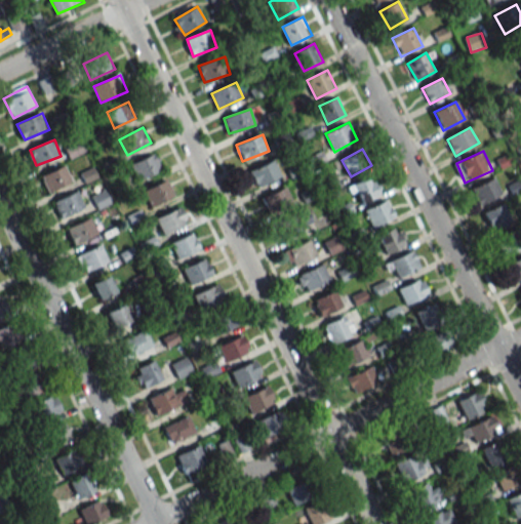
[(164,168),(155,153),(131,166),(141,182),(164,168)]
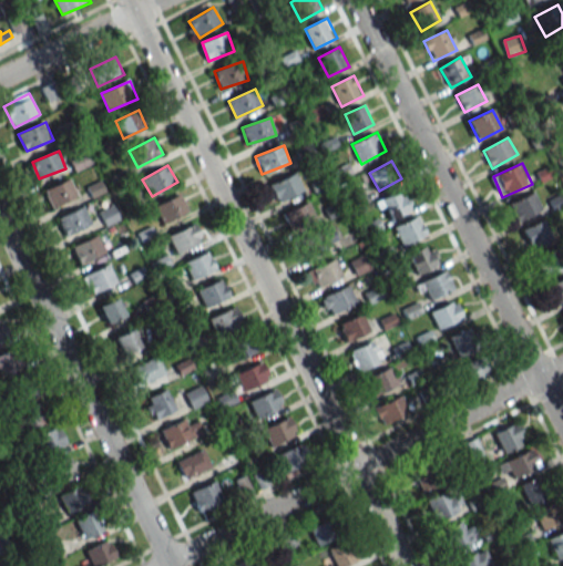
[(278,203),(306,189),(298,173),(270,186),(278,203)]
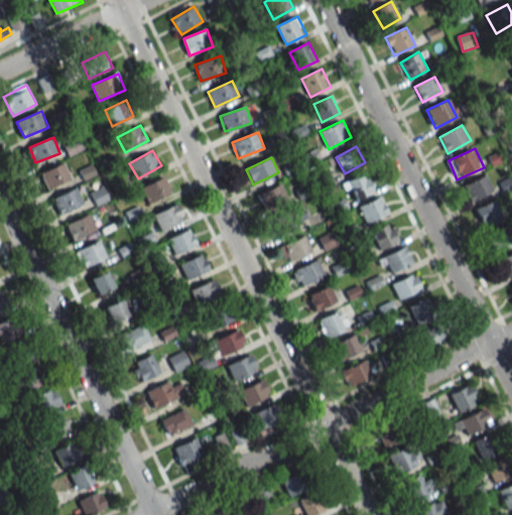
[(41,173),(48,189),(72,178),(66,163),(41,173)]
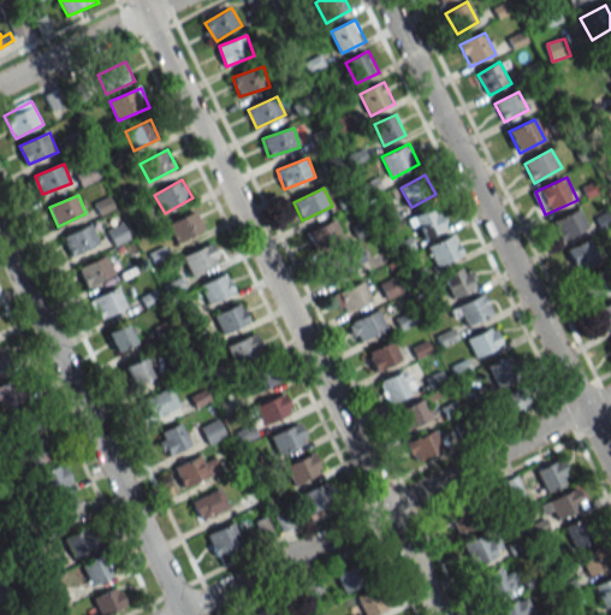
[(423,241),(451,229),(440,205),(413,218),(423,241)]
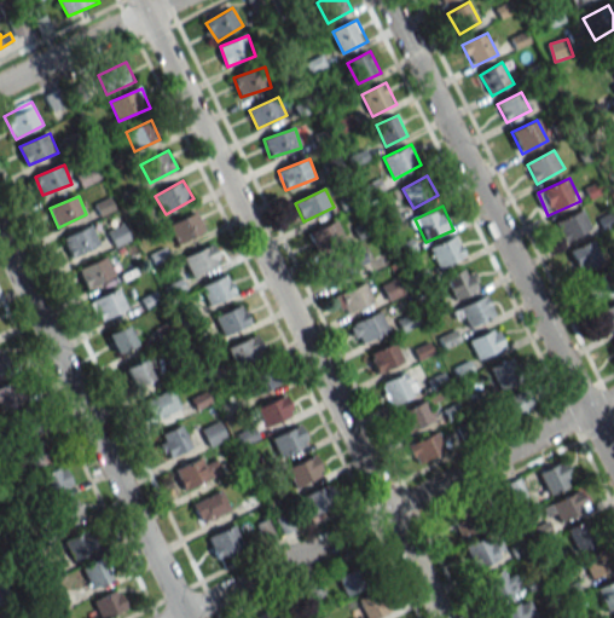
[(556,223),(565,242),(594,230),(585,211),(556,223)]
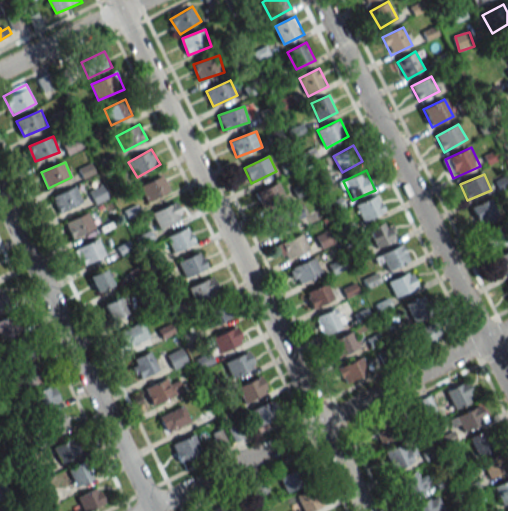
[(141,186),(148,202),(171,191),(164,176),(141,186)]
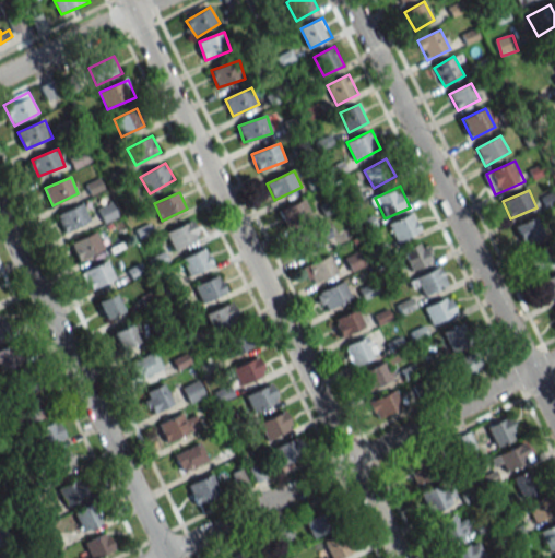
[(281,212),(291,230),(316,218),(306,200),(281,212)]
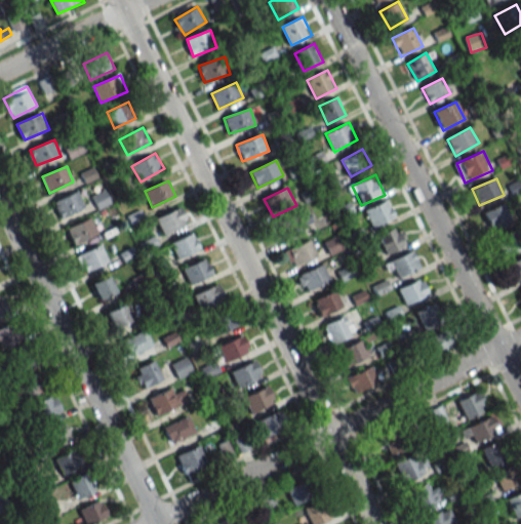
[(63,218),(86,207),(79,192),(55,203),(63,218)]
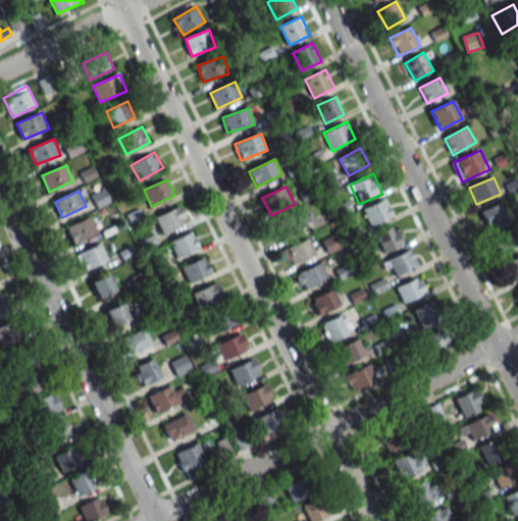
[(396,215),(387,199),(363,210),(371,227),(396,215)]
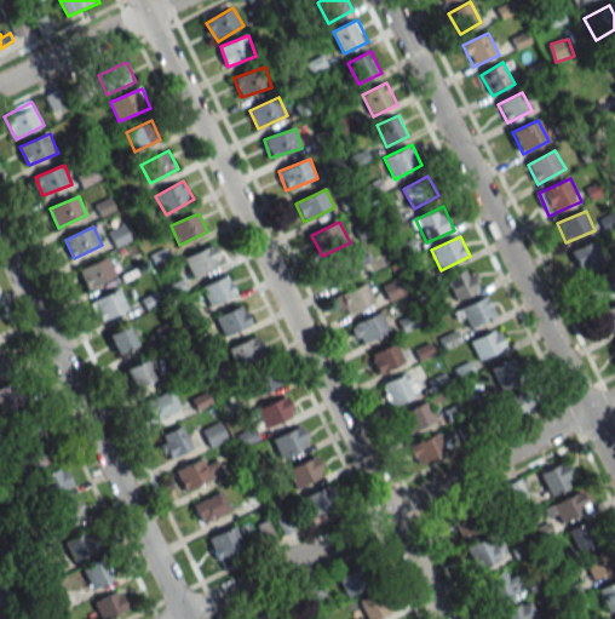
[(572,252),(582,274),(608,262),(597,240),(572,252)]
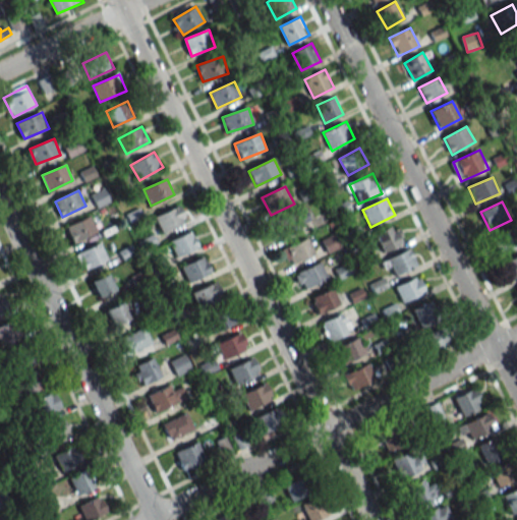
[(188,222),(181,206),(156,217),(163,232),(188,222)]
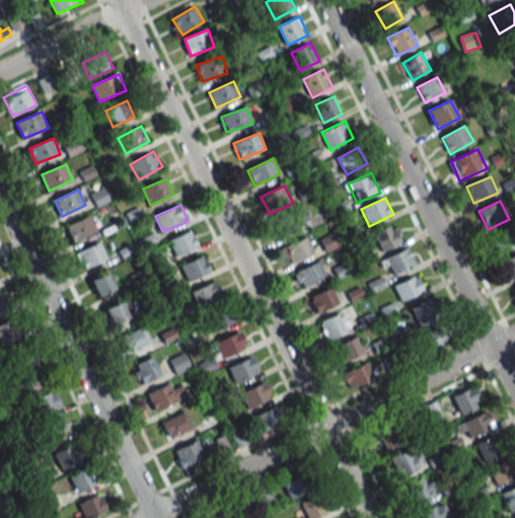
[(75,242),(98,232),(91,215),(67,226),(75,242)]
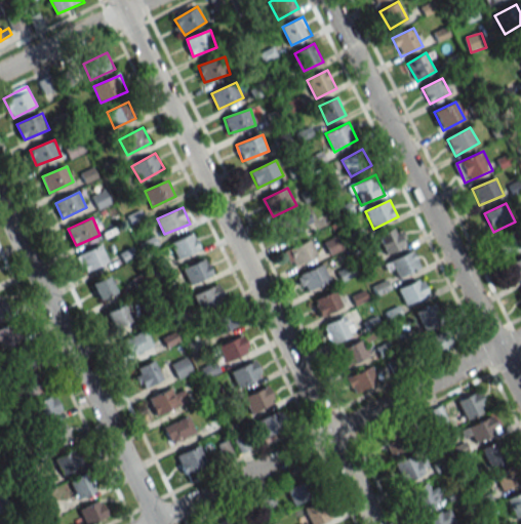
[(387,254),(409,246),(402,227),(379,235),(387,254)]
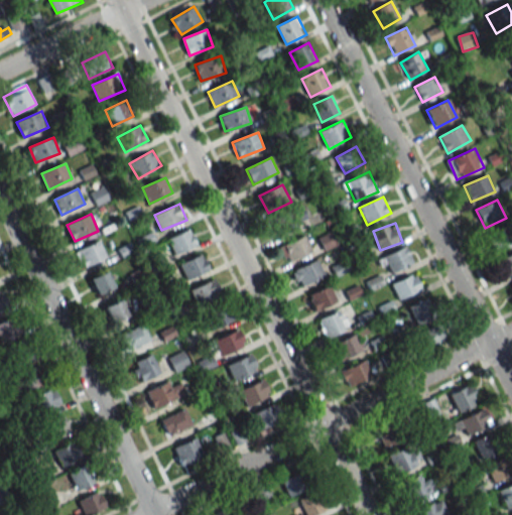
[(168,239),(175,255),(199,245),(192,229),(168,239)]
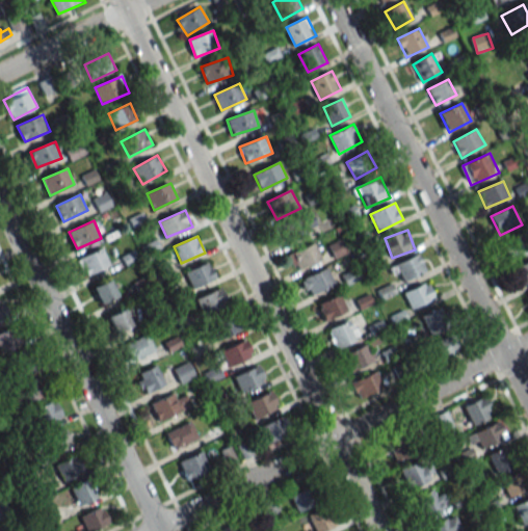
[(527,239),(508,239),(508,257),(527,257),(527,239)]
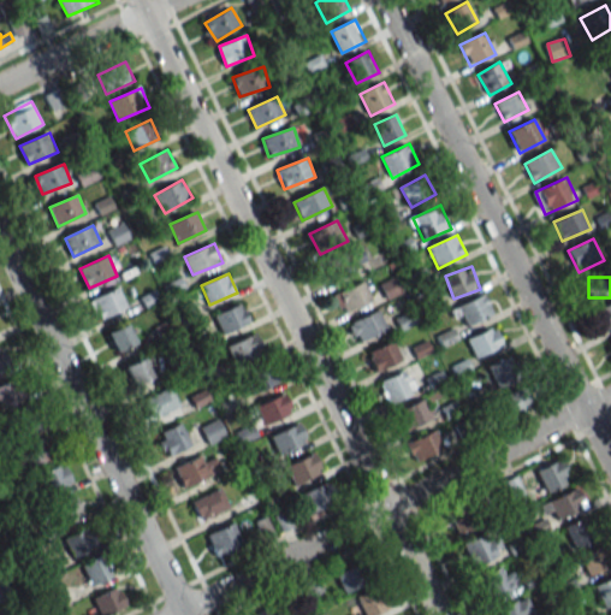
[(374,300),(365,281),(334,296),(344,314),(374,300)]
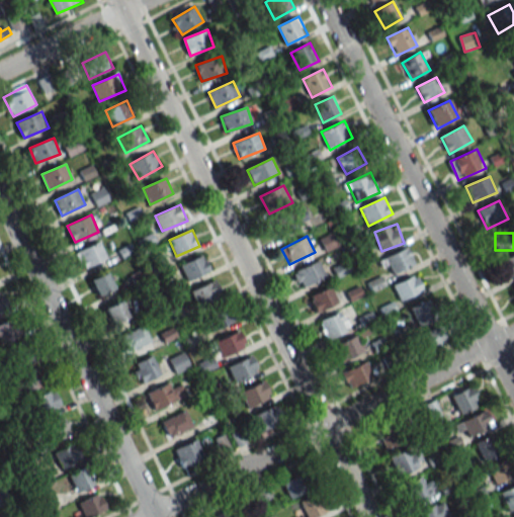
[(109,258),(101,241),(78,253),(86,270),(109,258)]
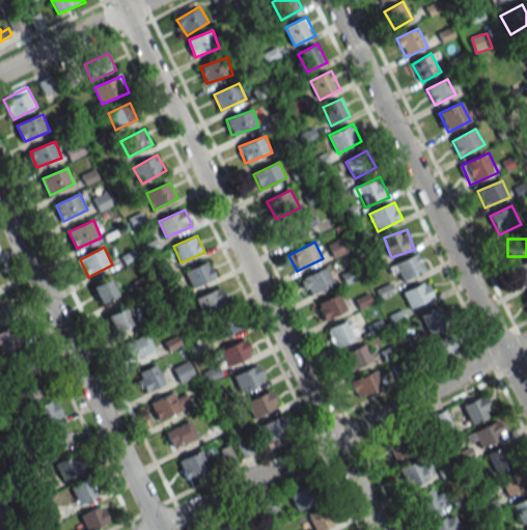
[(400,283),(427,270),(419,253),(392,267),(400,283)]
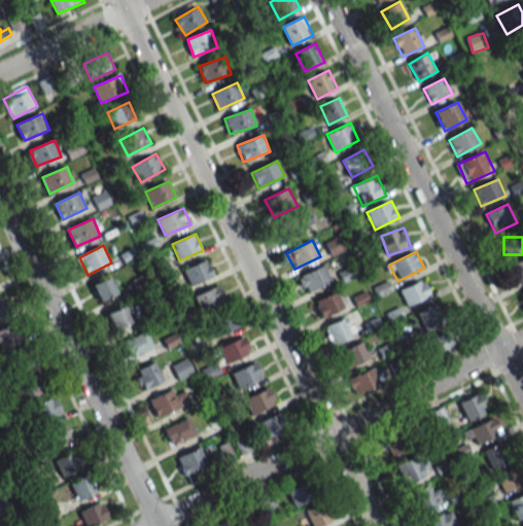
[(184,270),(193,286),(216,275),(208,258),(184,270)]
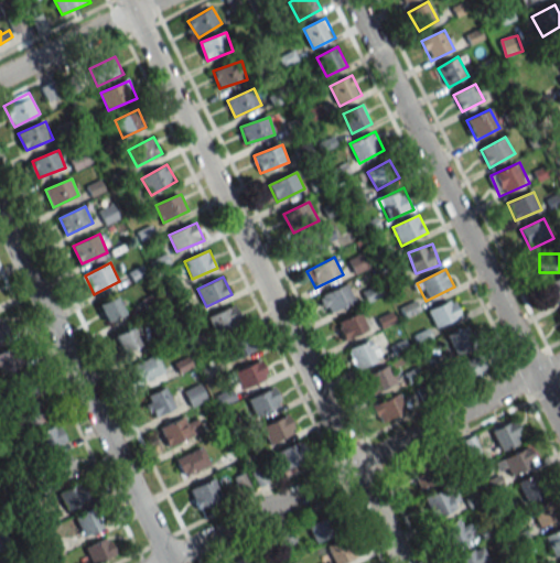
[(559,278),(548,284),(558,304),(559,303),(559,278)]
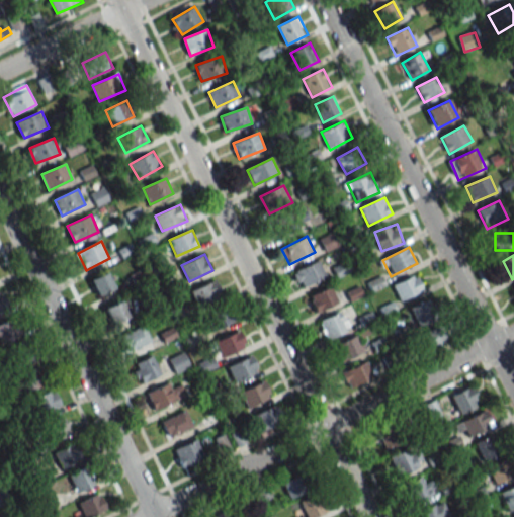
[(294,273),(302,288),(327,277),(320,261),(294,273)]
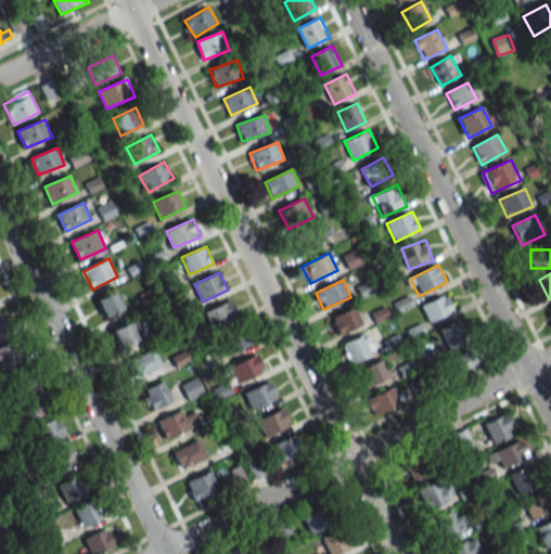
[(109,318),(125,308),(115,292),(99,301),(109,318)]
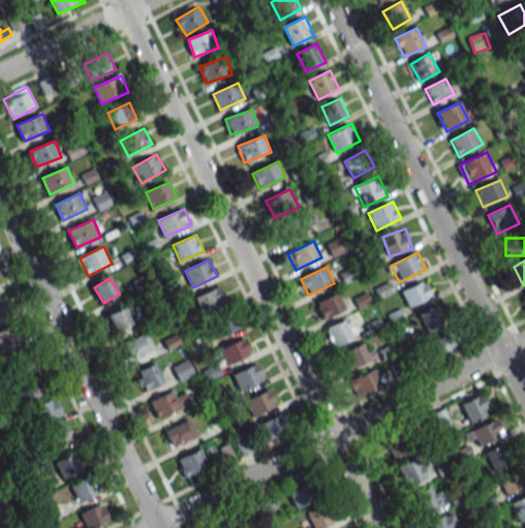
[(436,298),(428,280),(402,291),(410,309),(436,298)]
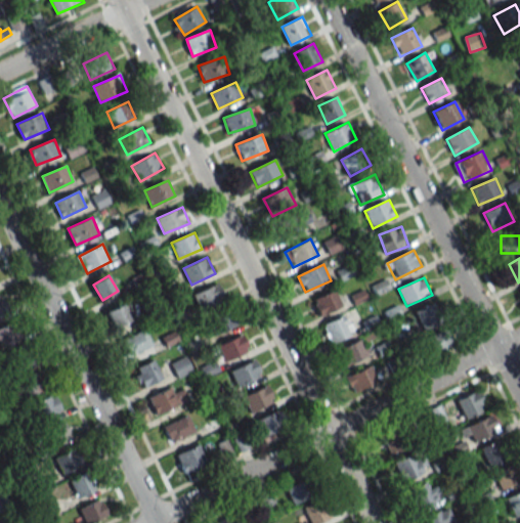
[(195,295),(202,310),(227,299),(220,284),(195,295)]
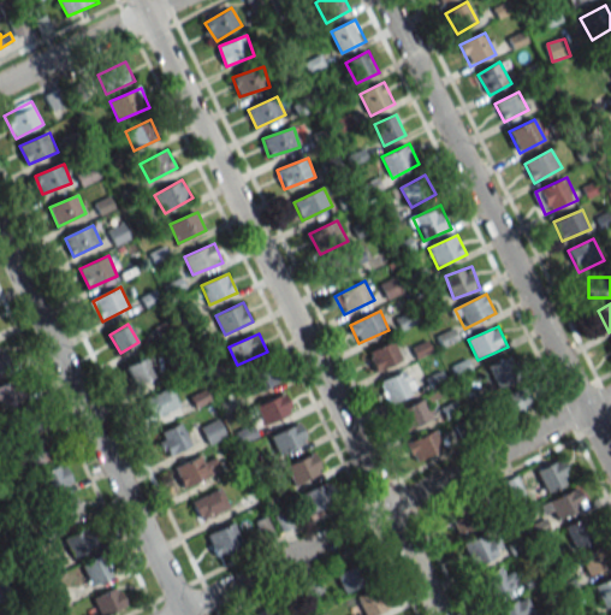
[(404,361),(395,341),(368,354),(378,373),(404,361)]
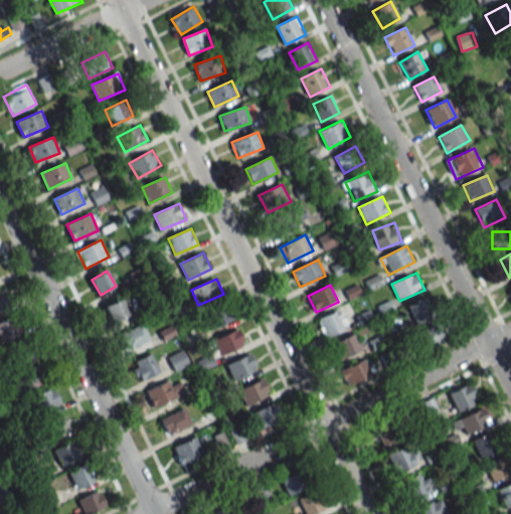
[(0,291),(0,310),(8,306),(1,291),(0,291)]
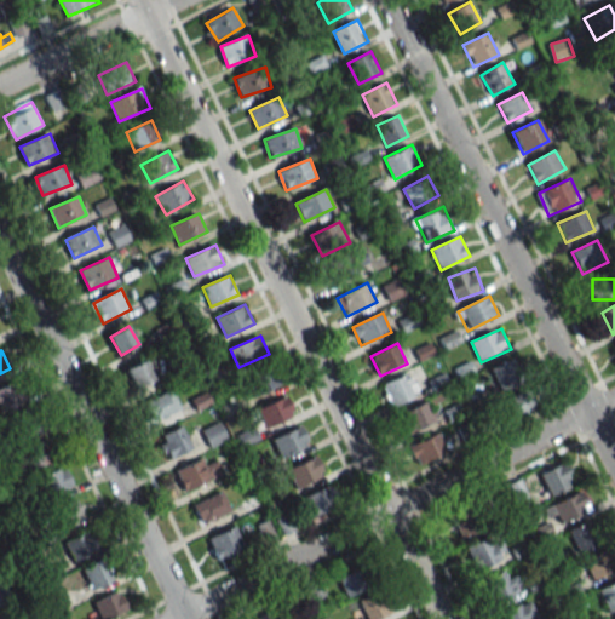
[(492,370),(504,391),(527,379),(515,357),(492,370)]
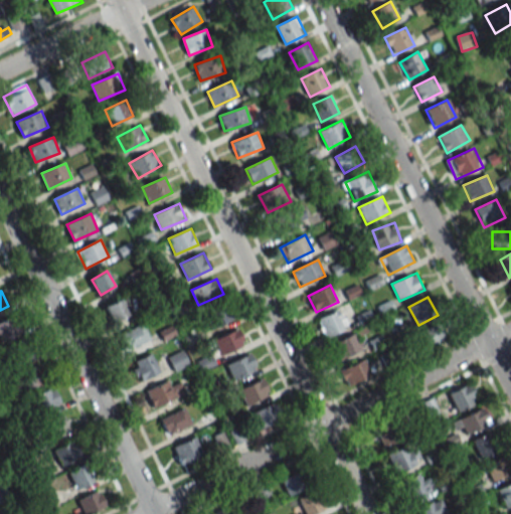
[(106,308),(114,324),(130,316),(122,300),(106,308)]
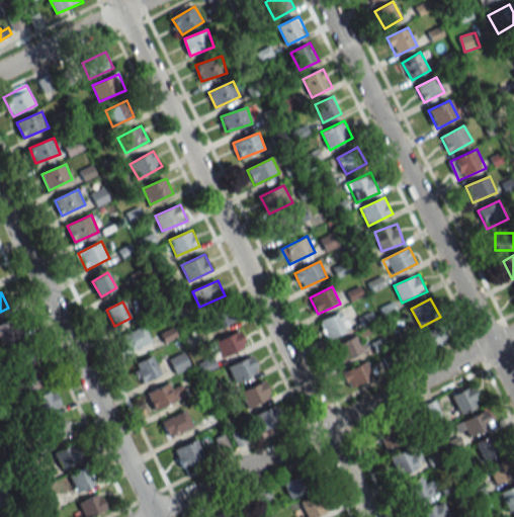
[(237,320),(230,306),(207,316),(213,331),(237,320)]
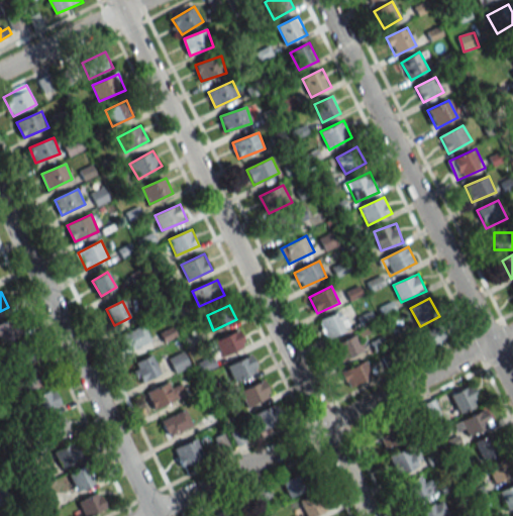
[(320,320),(328,339),(350,330),(341,311),(320,320)]
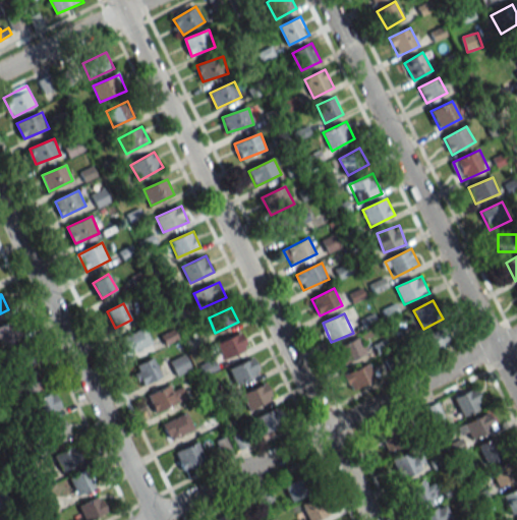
[(21,337),(13,321),(0,327),(0,342),(2,346),(21,337)]
